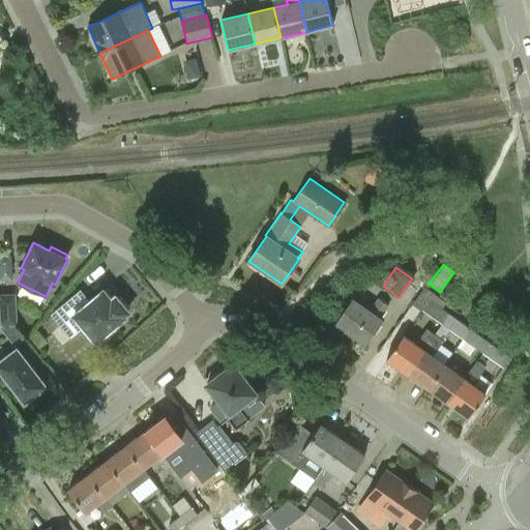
[(422,312),(429,300),(434,293),(424,287),(413,304),(421,312),(422,312)]
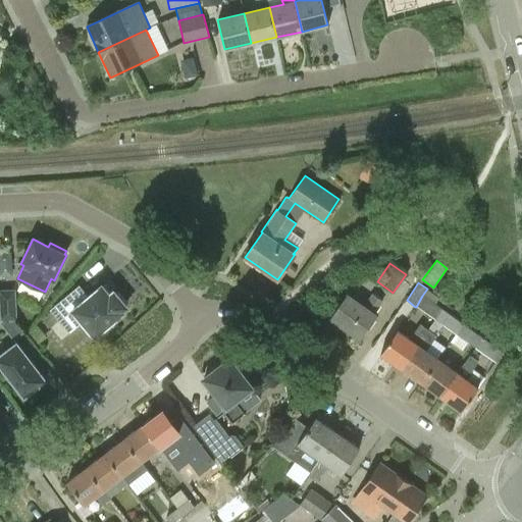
[(101,286),(88,297),(79,286),(60,302),(69,313),(66,316),(75,327),(82,322),(94,336),(98,333),(101,336),(113,325),(110,322),(123,312),(121,311),(125,307),(123,305),(126,302),(118,292),(115,294),(113,292),(108,296),(101,286)]
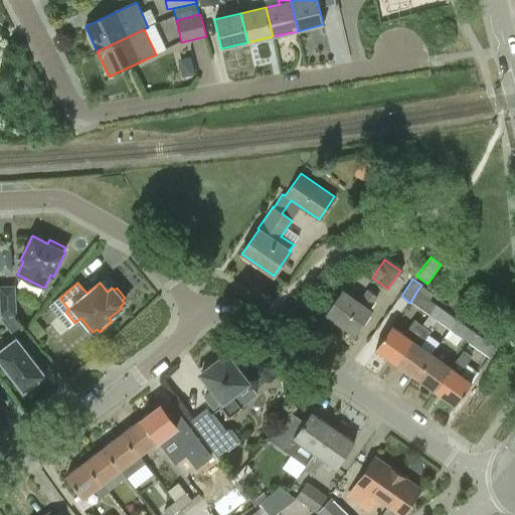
[(0,287),(0,288),(1,315),(15,314),(14,287),(0,287)]
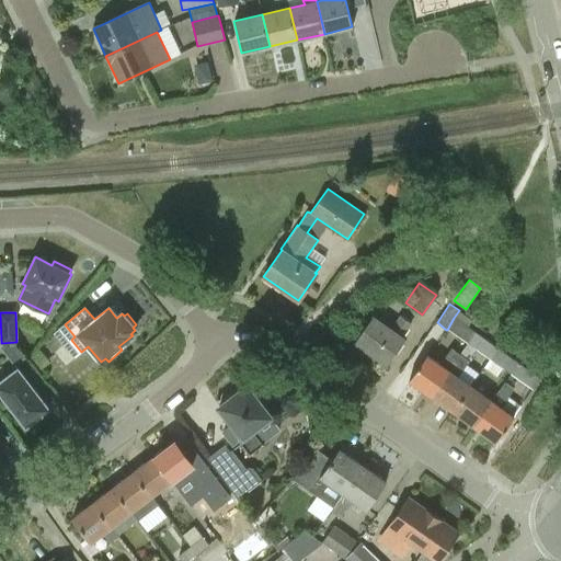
[(387,363),(403,340),(402,338),(412,324),(400,316),(390,330),(373,318),(356,341),(387,363)]
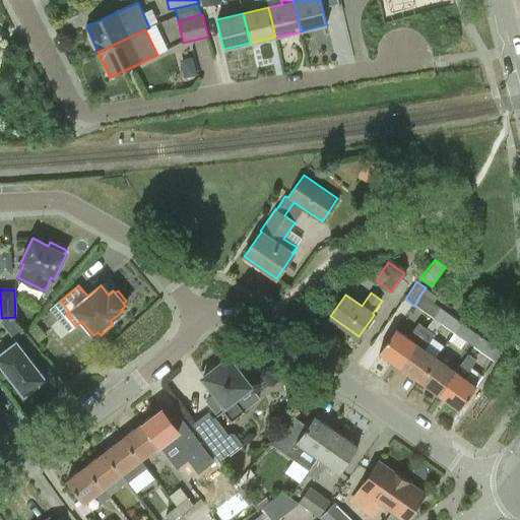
[(414,306),(434,319),(441,309),(420,295),(414,306)]
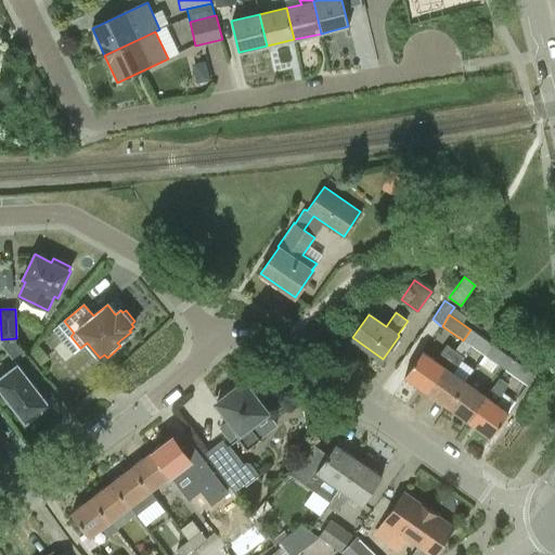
[(470,330),(463,340),(485,356),(492,345),(470,330)]
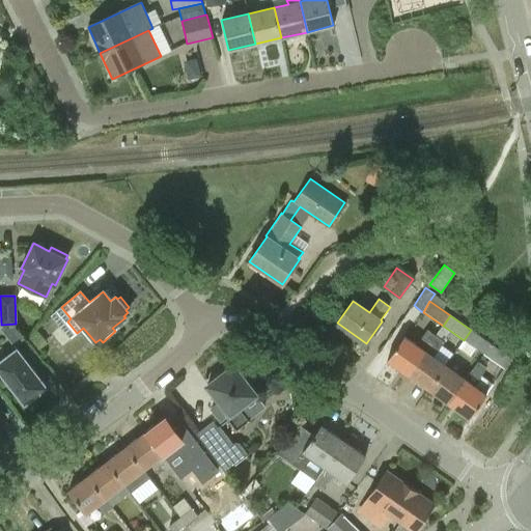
[(16,326),(0,326),(0,327),(15,346),(25,338),(16,326)]
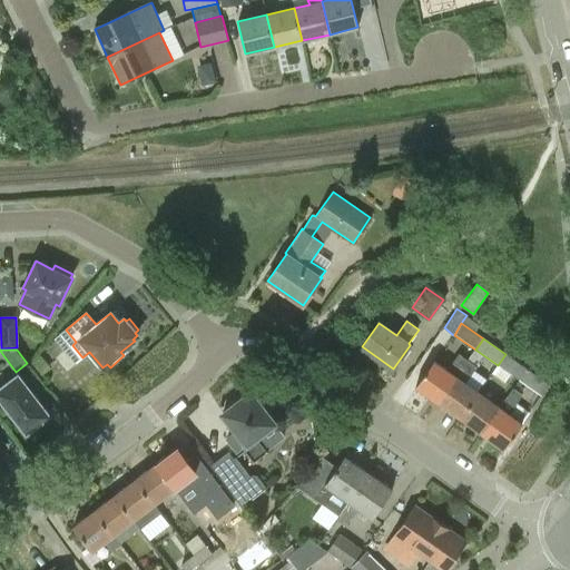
[(438,402),(468,360),(459,354),(448,370),(434,361),(415,385),(438,402)]
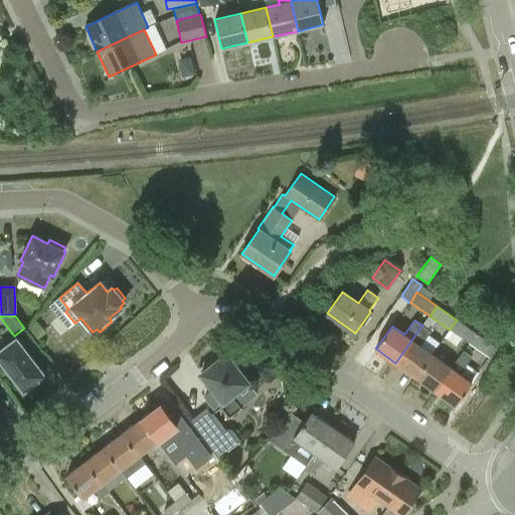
[(450,330),(469,344),(476,334),(457,320),(450,330)]
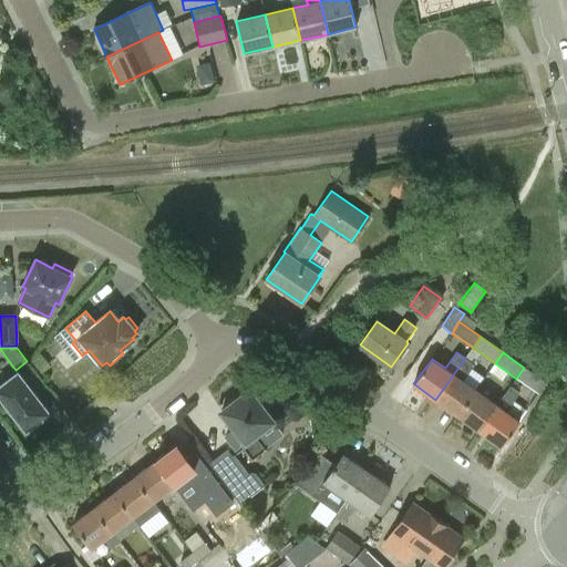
[(435,400),(457,415),(475,390),(463,381),(474,364),(465,358),(435,400)]
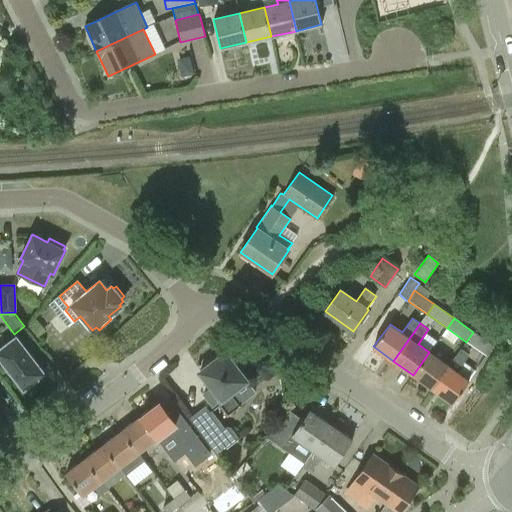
[(473,332),(466,342),(486,356),(493,346),(473,332)]
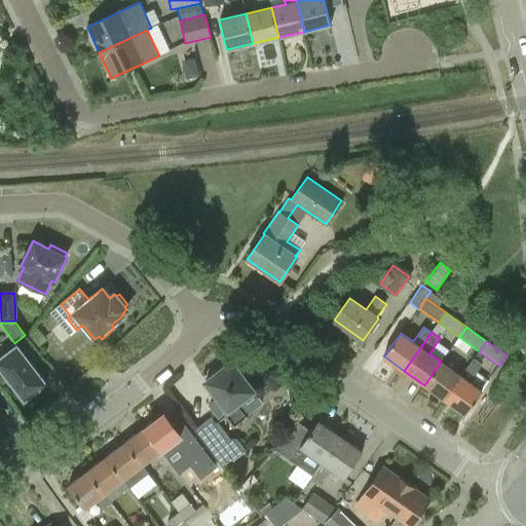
[(0,367),(25,400),(46,383),(16,346),(0,359),(0,367)]
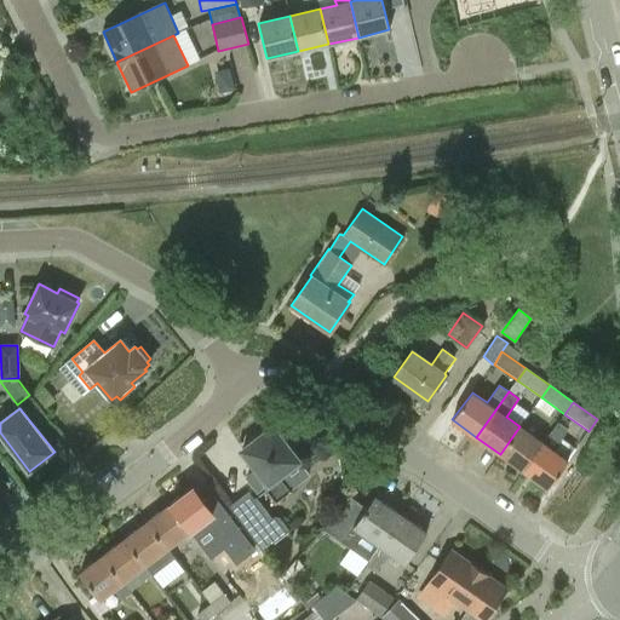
[(560,420),(551,431),(561,438),(569,428),(560,420)]
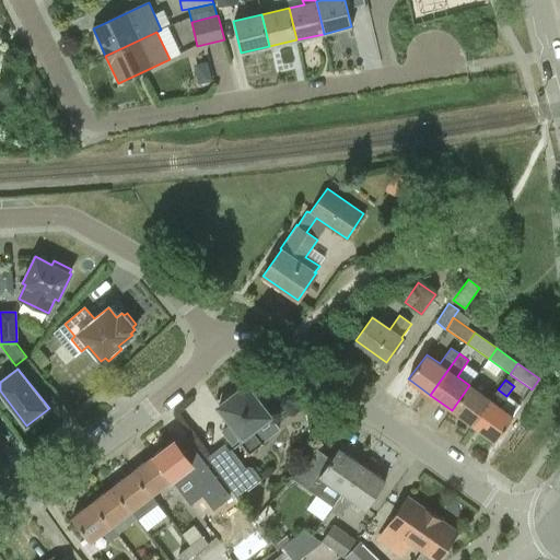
[(452,410),(473,426),(491,400),(490,400),(469,385),(452,410)]
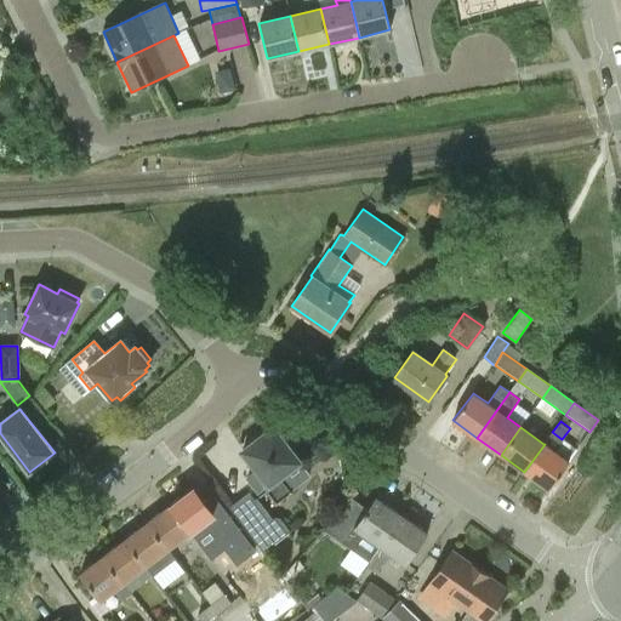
[(279,477),(298,461),(273,428),(243,451),(268,484),(265,486),(277,503),(290,491),(279,477)]
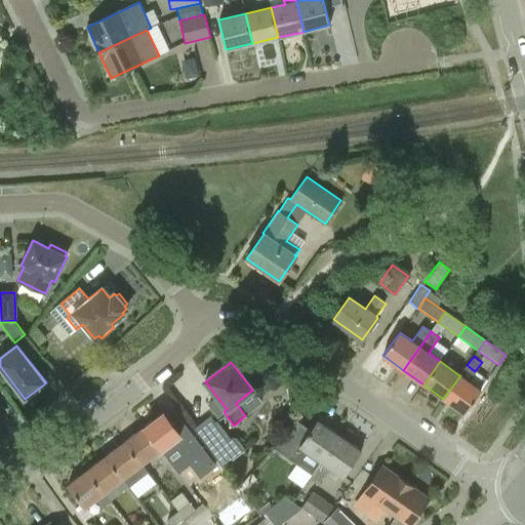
[(460,375),(443,399),(465,413),(481,390),(469,381),(475,371),(467,365),(459,375),(460,375)]
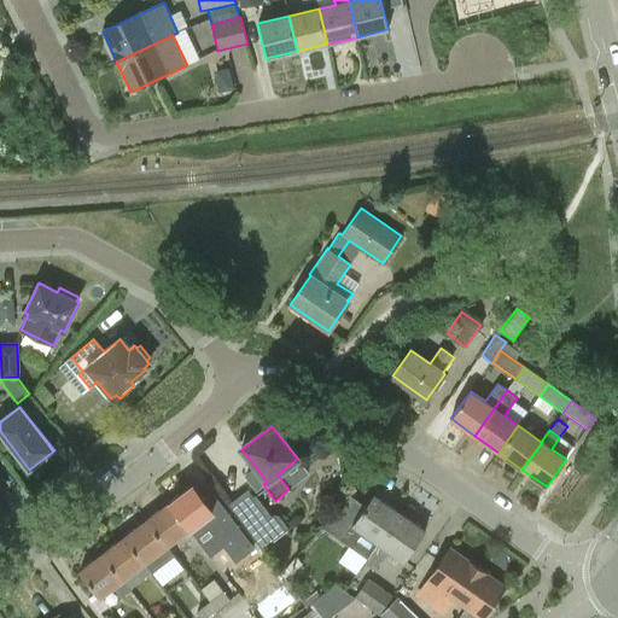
[(188,529),(196,538),(229,513),(213,491),(202,499),(192,487),(169,503),(188,529)]
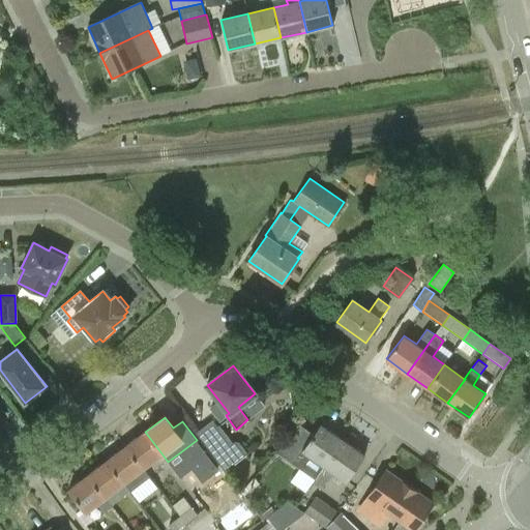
[(197,432),(225,470),(248,452),(240,441),(234,441),(233,442),(219,423),(217,425),(213,419),(197,432)]
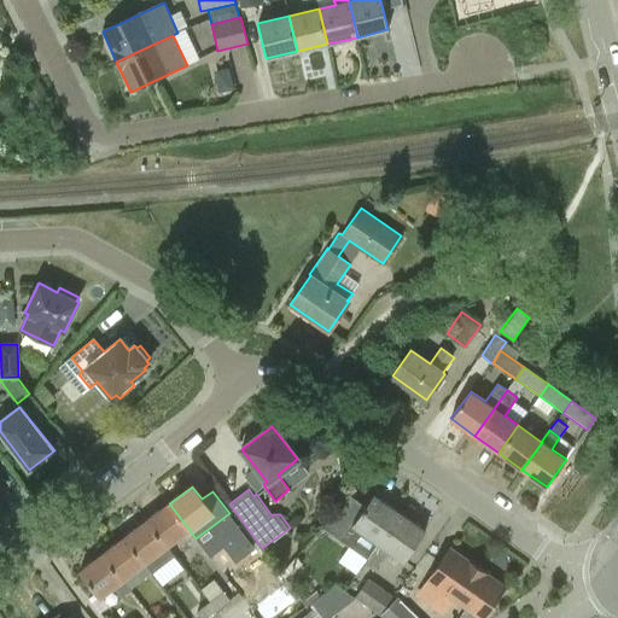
[(363,532),(378,542),(400,513),(373,495),(365,508),(350,495),(322,528),(351,549),(363,532)]
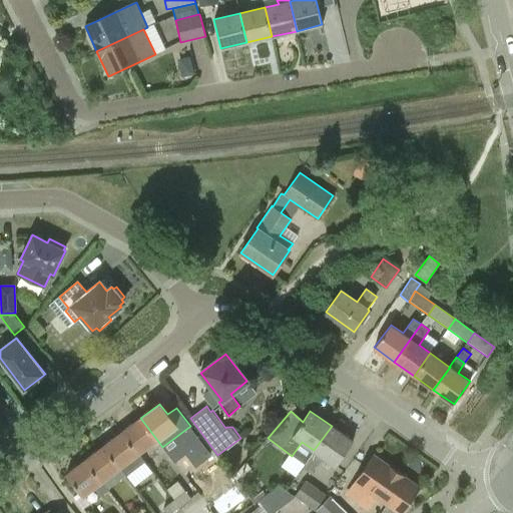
[(122,433),(137,453),(156,439),(140,418),(122,433)]
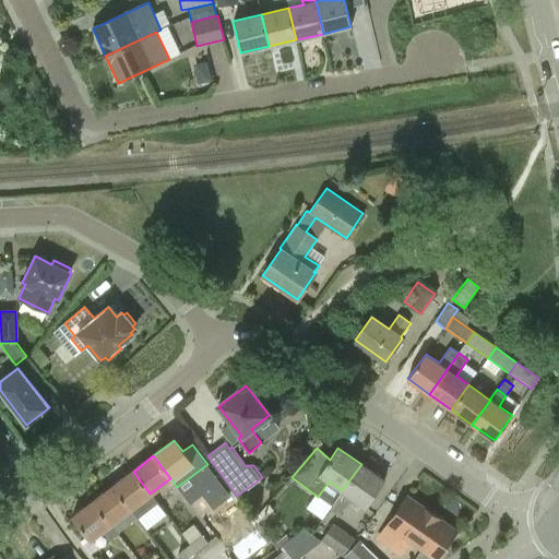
[(366,507),(384,480),(361,464),(342,490),(330,508),(340,514),(352,498),(366,507)]
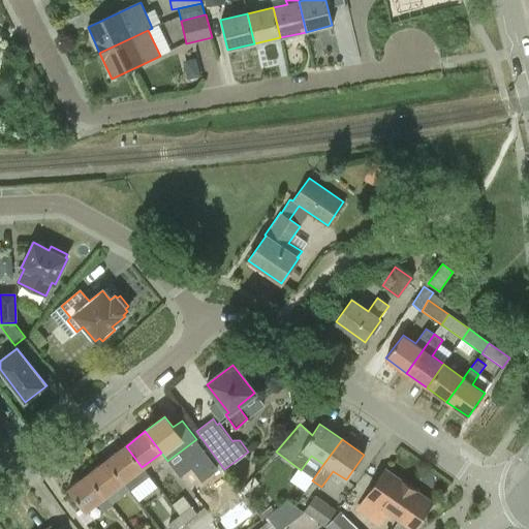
[(142,467),(126,446),(106,461),(123,481),(124,481),(130,490),(149,476),(142,467)]
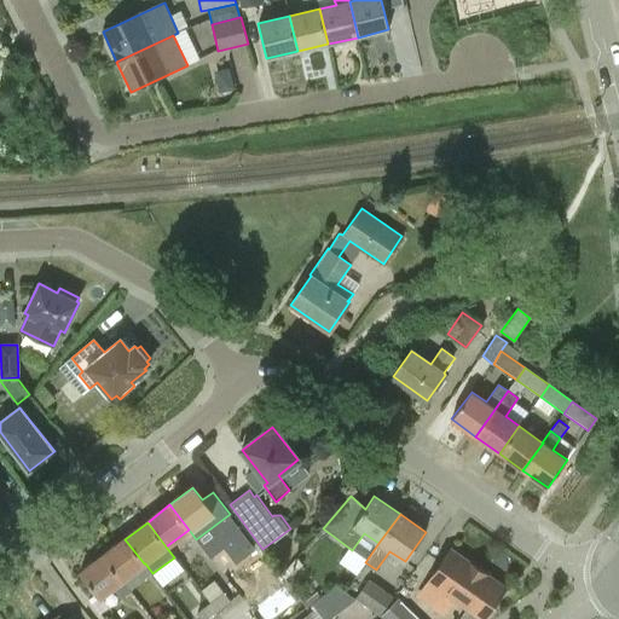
[(144,563),(125,539),(103,555),(122,580),(123,580),(144,563)]
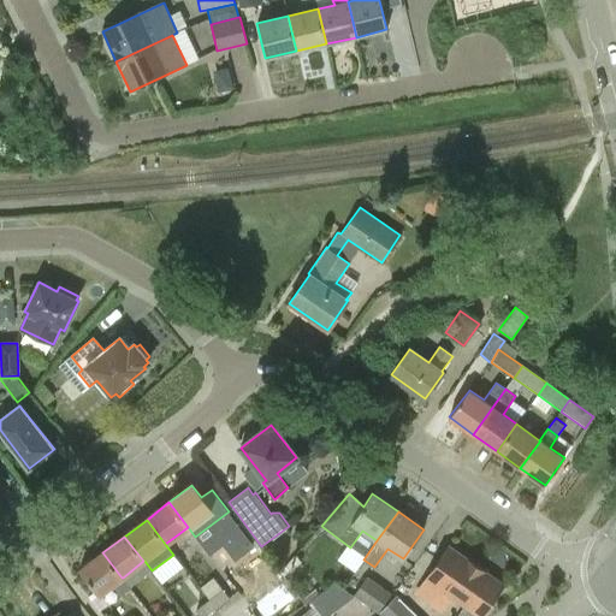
[(475,566),(448,546),(426,579),(454,598),(475,566)]
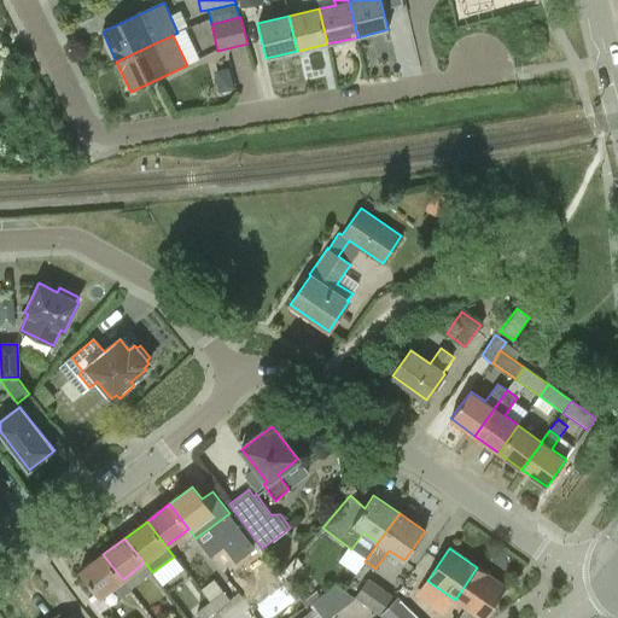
[(100,596),(112,588),(121,599),(130,592),(123,579),(122,579),(103,554),(81,571),(100,596)]
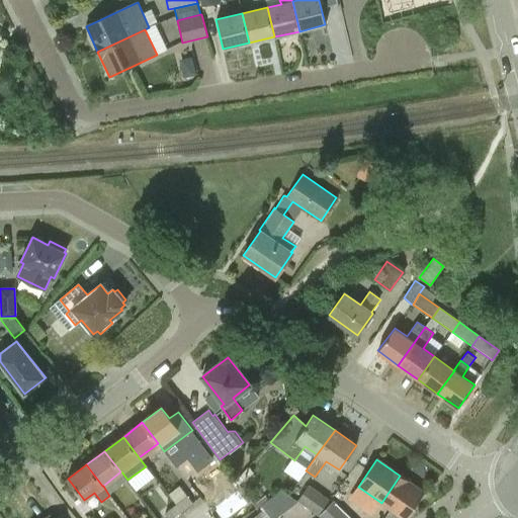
[(403,517),(405,517),(423,492),(400,476),(381,503),(391,509),(384,517),(397,517),(400,515),(403,517)]
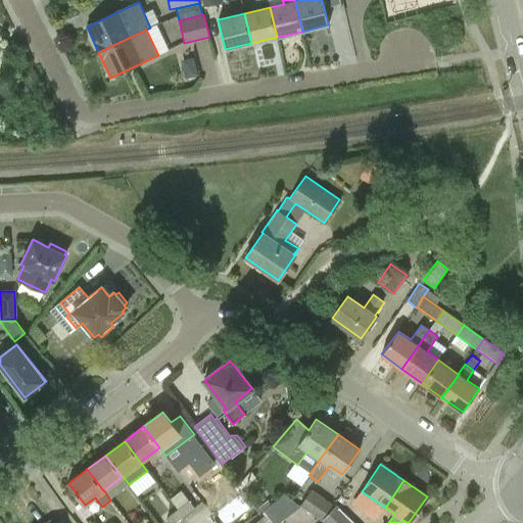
[(321,520),(332,504),(312,488),(300,505),(321,520)]
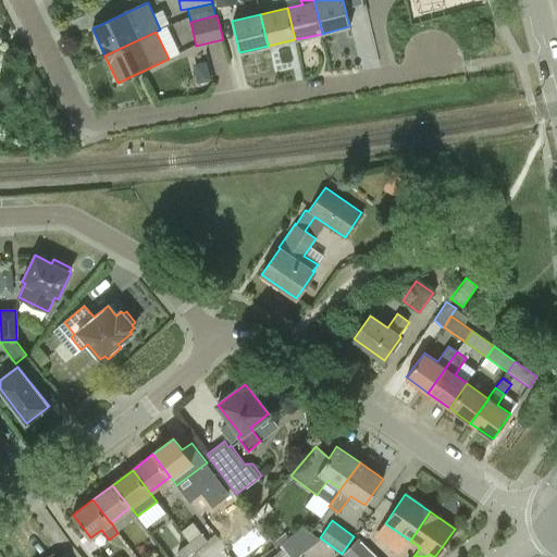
[(284,548),(291,556),(296,556),(309,547),(297,531),(281,543),(284,548)]
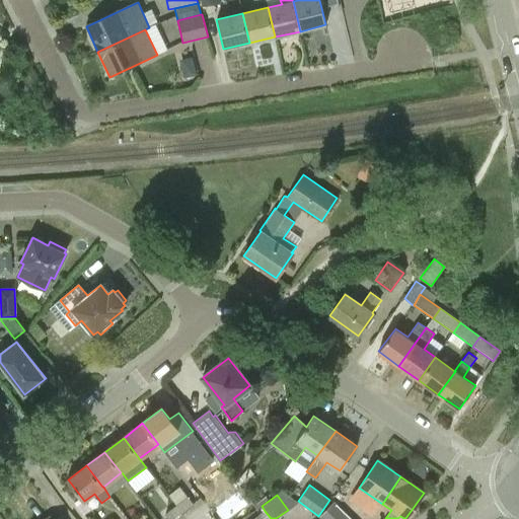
[(181,513),(193,505),(188,498),(176,507),(181,513)]
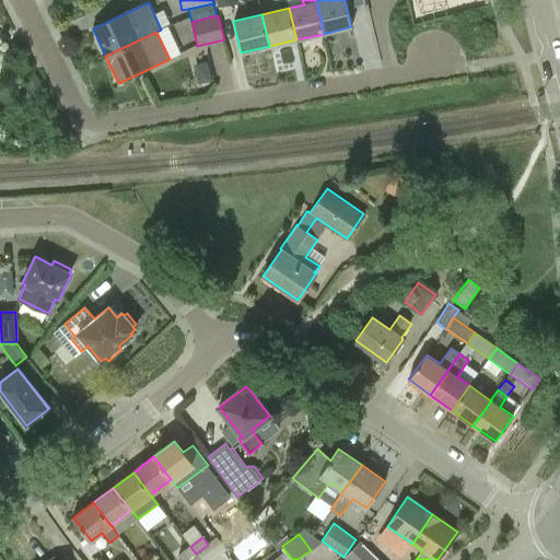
[(97,551),(88,538),(81,543),(91,555),(97,551)]
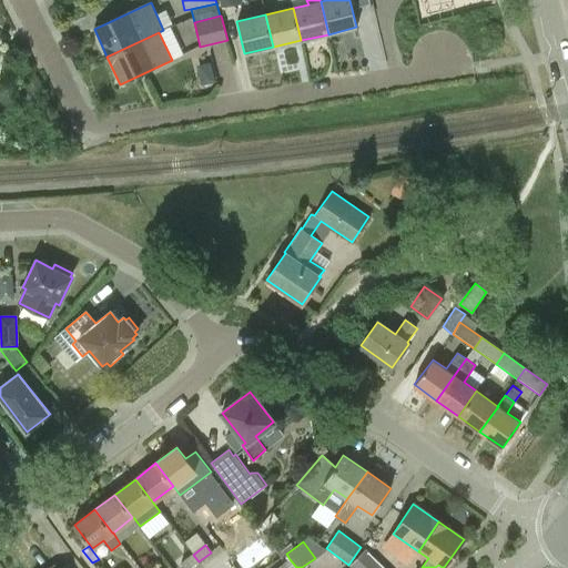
[(351,567),(374,567),(379,563),(366,549),(350,566),(351,567)]
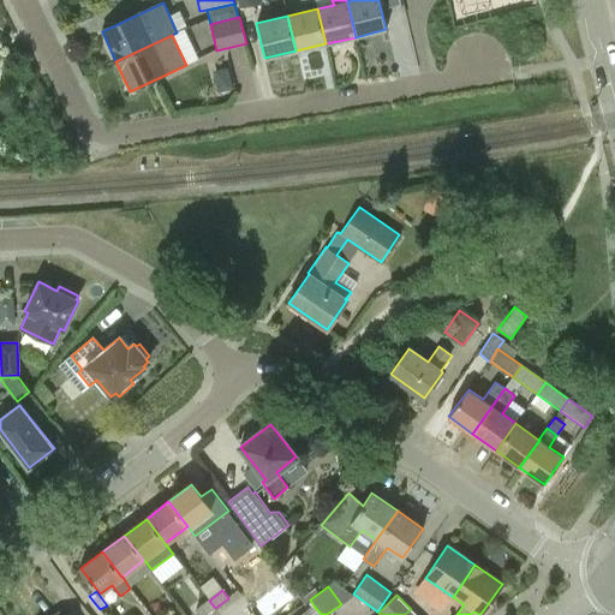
[(206,614),(215,608),(209,601),(196,610),(199,614),(206,614)]
